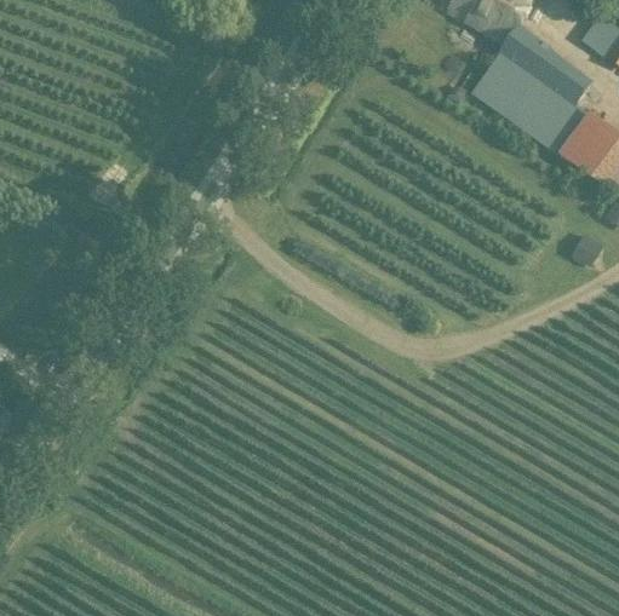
[(451,0),(445,11),(504,45),(517,27),(531,0),(451,0)]
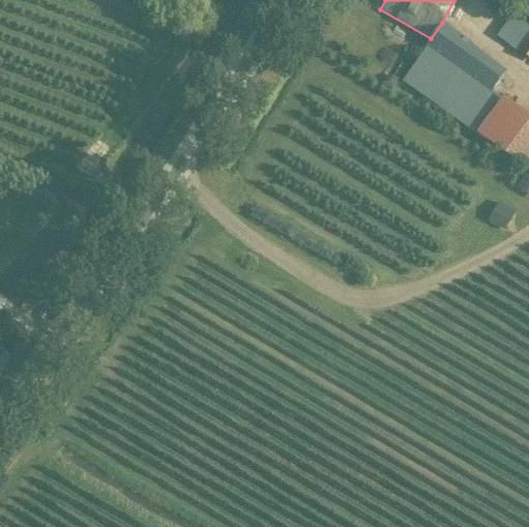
[(528,26),(511,13),(496,35),(517,50),(528,59),(528,26)]
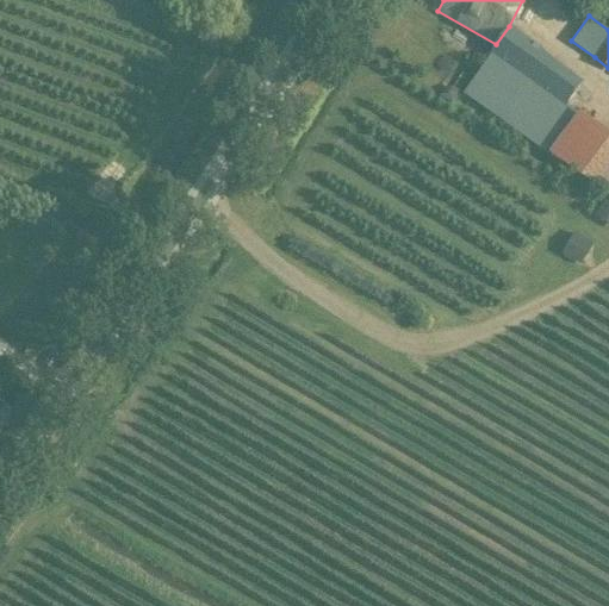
[(464,92),(547,152),(576,113),(564,104),(580,82),(509,26),(496,44),(464,92)]
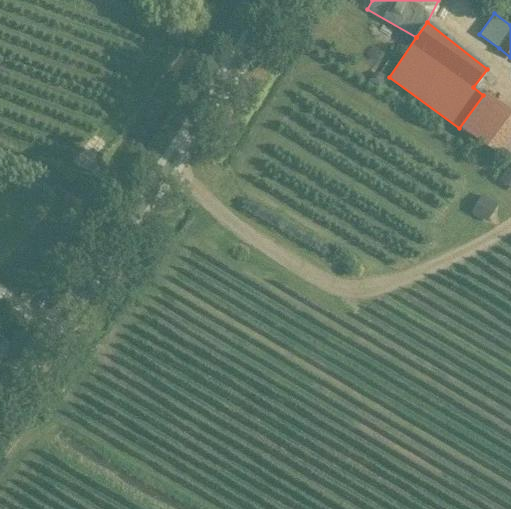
[(368,79),(379,86),(385,75),(379,70),(372,72),(368,79)]
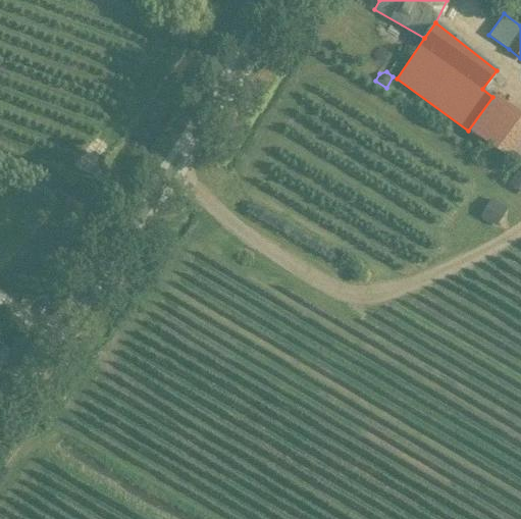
[(520,168),(517,166),(508,180),(520,190),(520,168)]
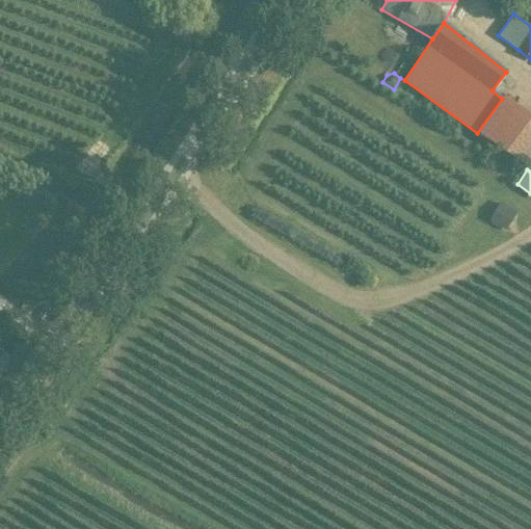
[(500,203),(489,219),(504,229),(514,211),(500,203)]
